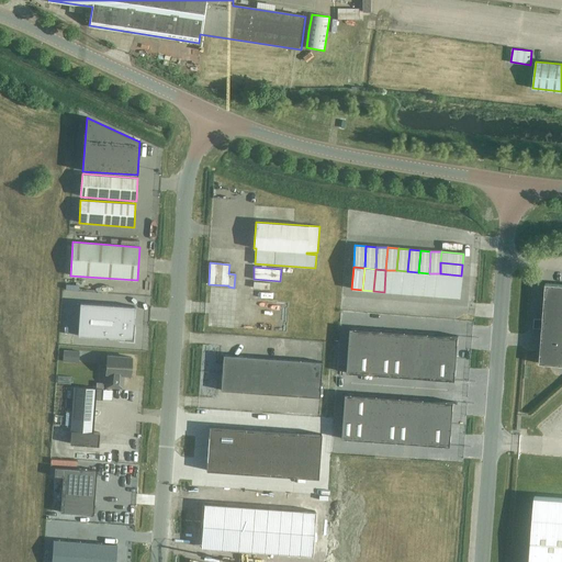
[(395,292),(396,270),(385,270),(384,292),(395,292)]
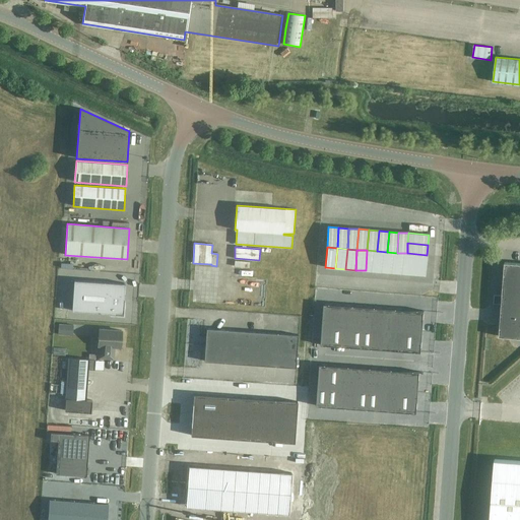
[(376,271),(377,251),(367,250),(366,270),(376,271)]
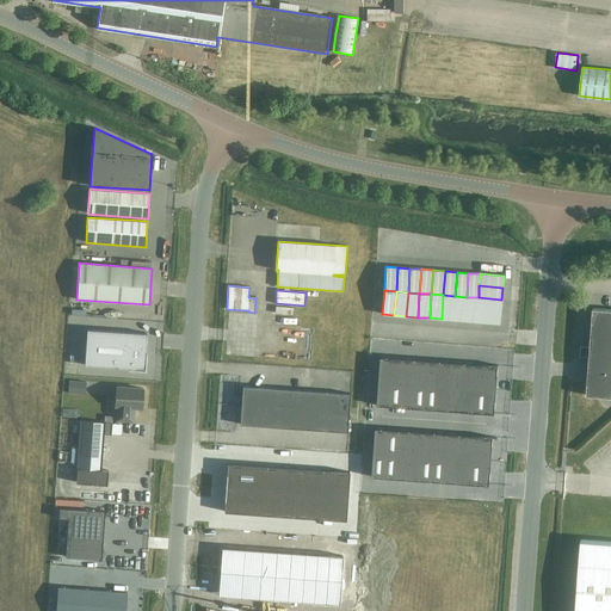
[(452,320),(455,296),(443,295),(442,319),(452,320)]
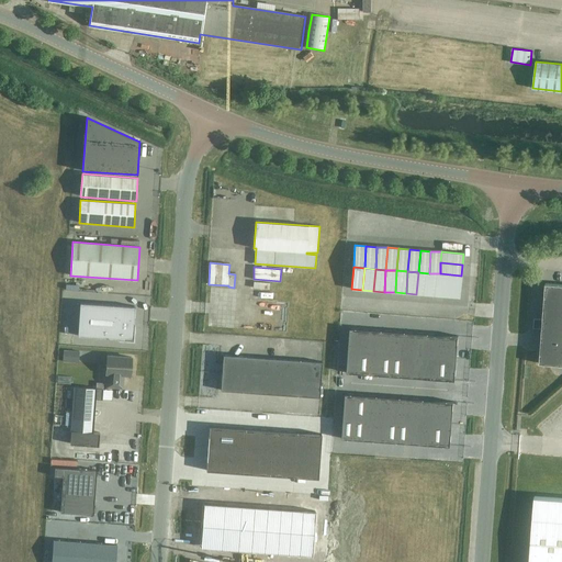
[(427,295),(429,273),(418,272),(416,294),(427,295)]
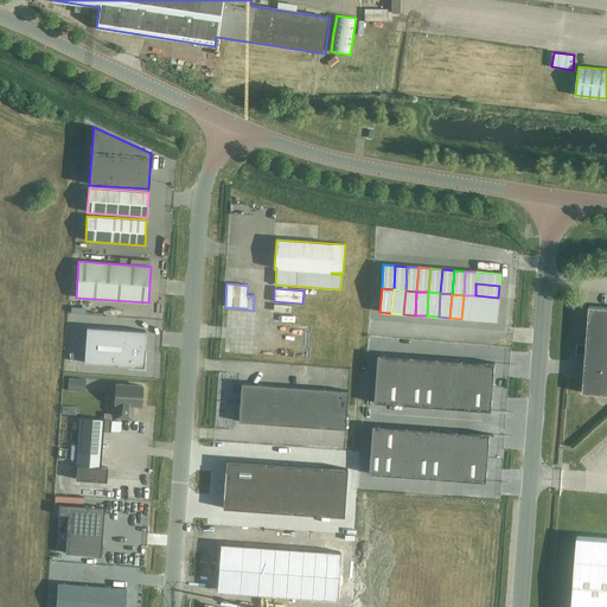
[(473,320),(474,307),(475,295),(464,295),(461,319),(473,320)]
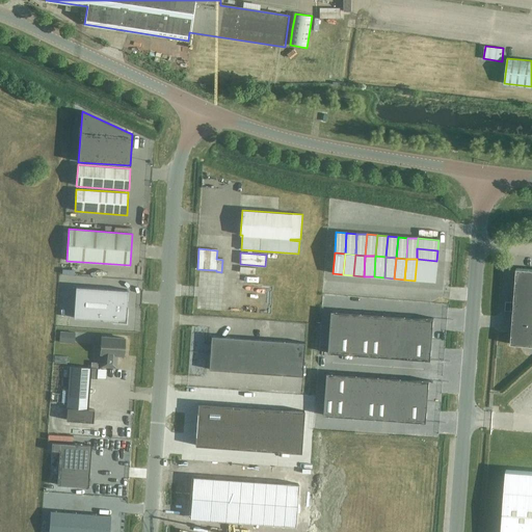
[(417,259),(416,269),(436,271),(436,261),(417,259)]
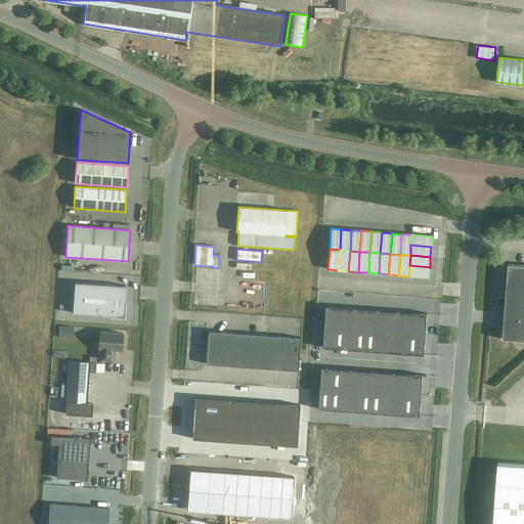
[(430,267),(409,265),(408,276),(429,277),(430,267)]
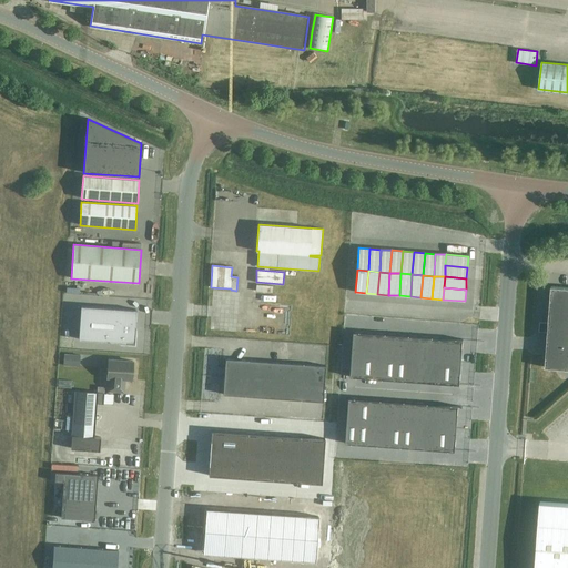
[(567,288),(551,287),(549,323),(540,322),(540,327),(567,328),(567,288)]
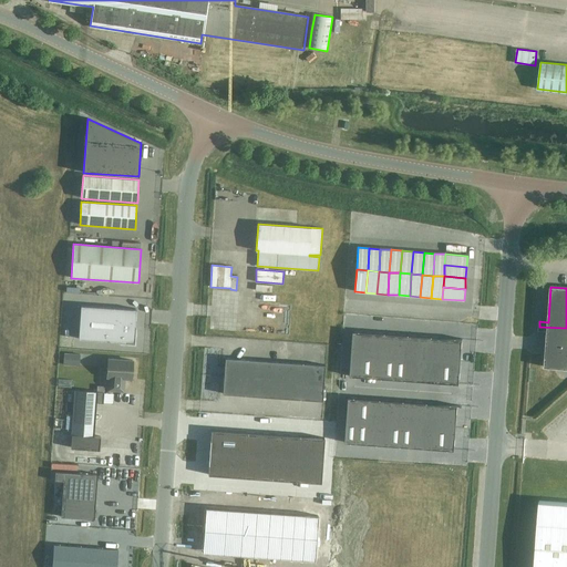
[(134,343),(136,309),(81,306),(79,339),(134,343)]
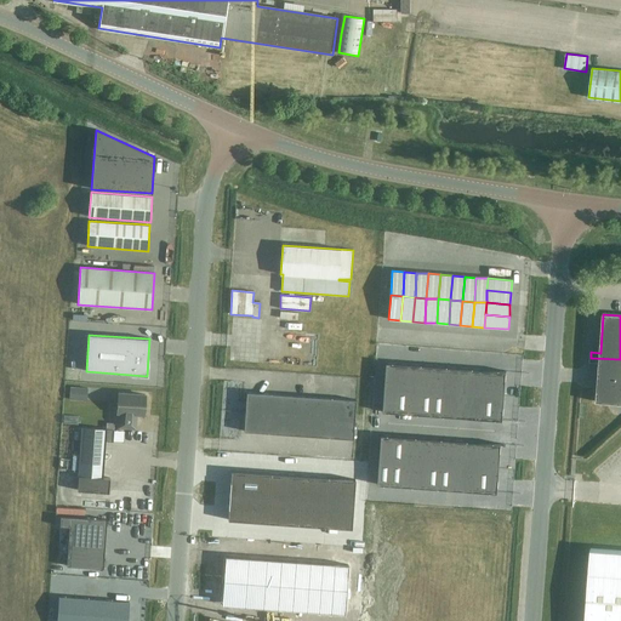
[(620,404),(620,359),(591,358),(590,363),(599,364),(597,402),(620,404)]
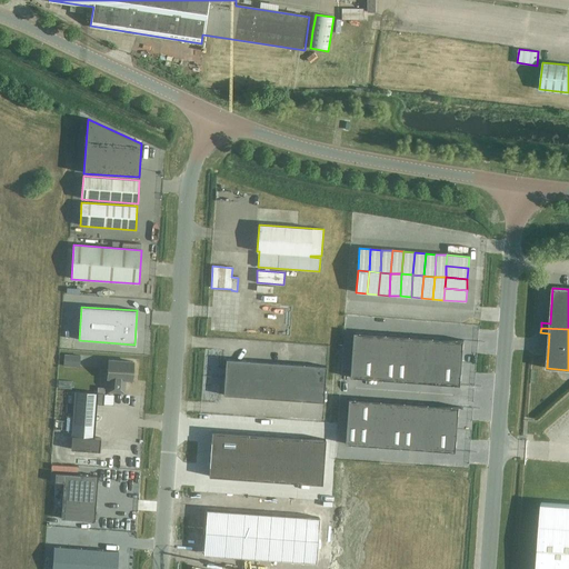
[(353,332),(351,355),(362,356),(365,333),(353,332)]
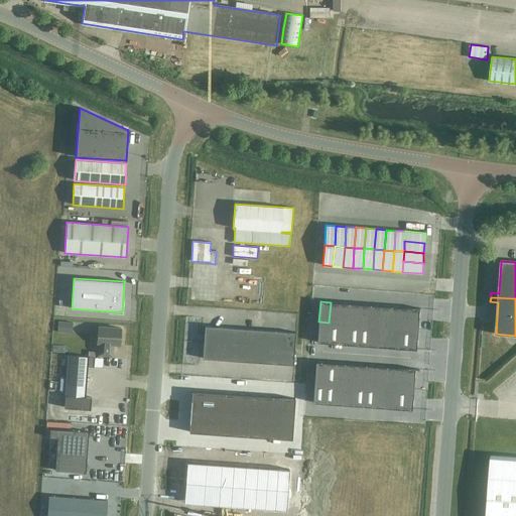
[(331,302),(329,323),(339,324),(341,303),(331,302)]
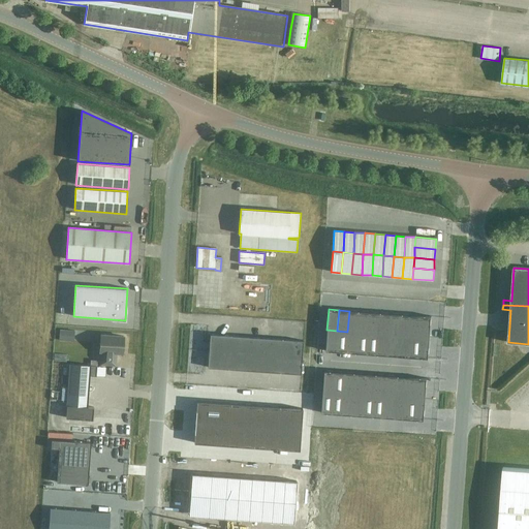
[(349,311),(347,332),(358,332),(360,311),(349,311)]
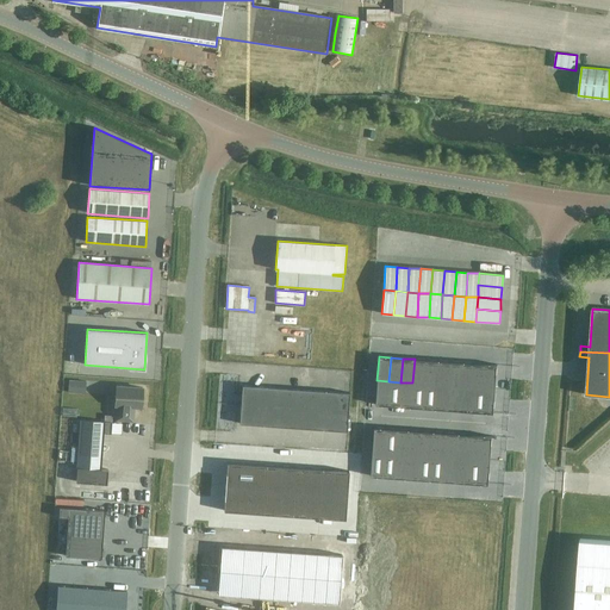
[(415,359),(412,383),(424,384),(427,360),(415,359)]
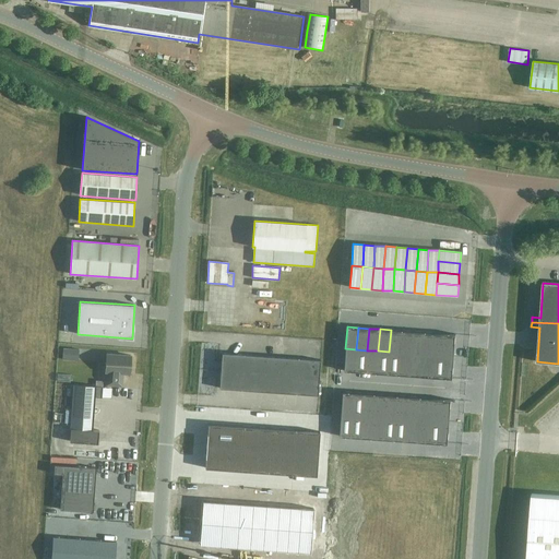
[(391,330),(389,352),(400,353),(402,331),(391,330)]
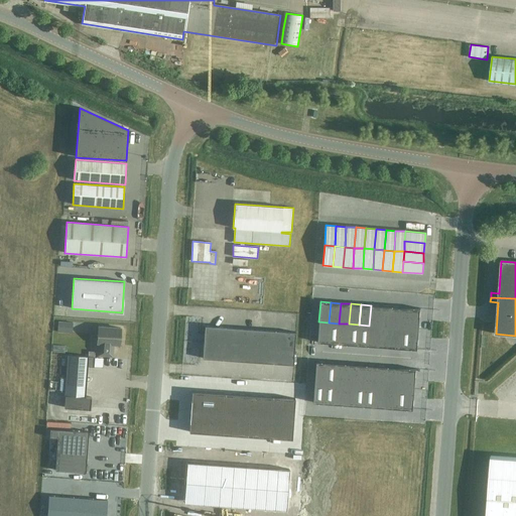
[(371,305),(369,326),(379,327),(381,305),(371,305)]
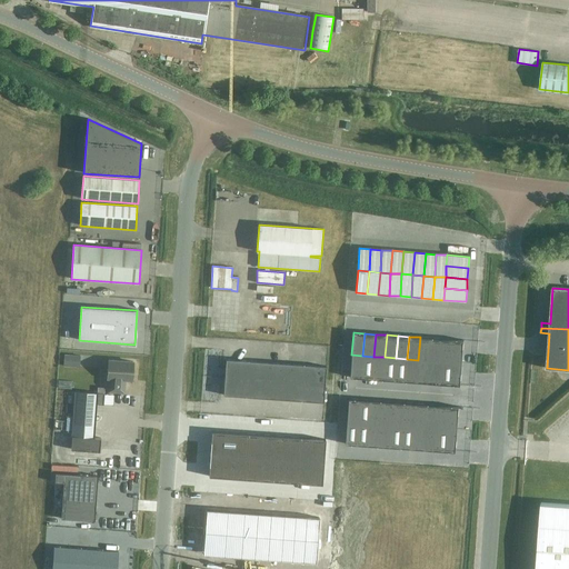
[(420,337),(418,360),(429,360),(430,338),(420,337)]
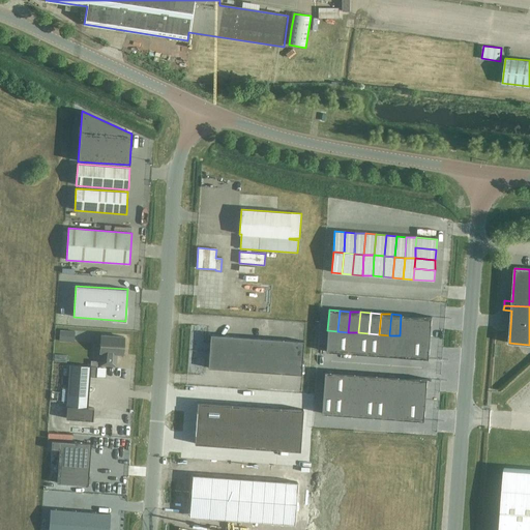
[(401,315),(400,335),(410,336),(411,316),(401,315)]
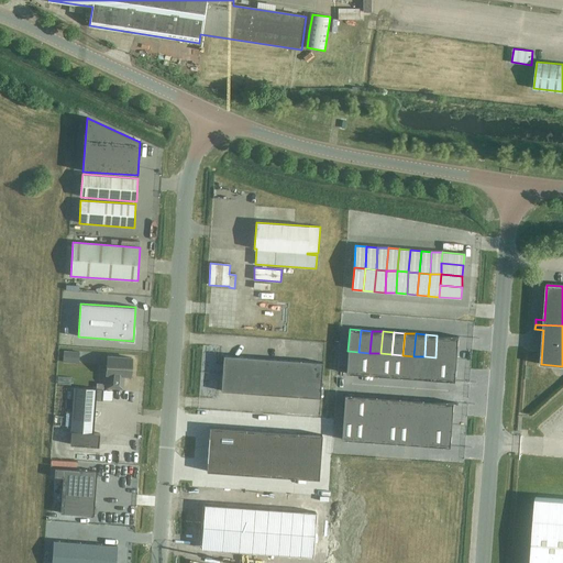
[(437,335),(435,357),(457,359),(460,337),(437,335)]
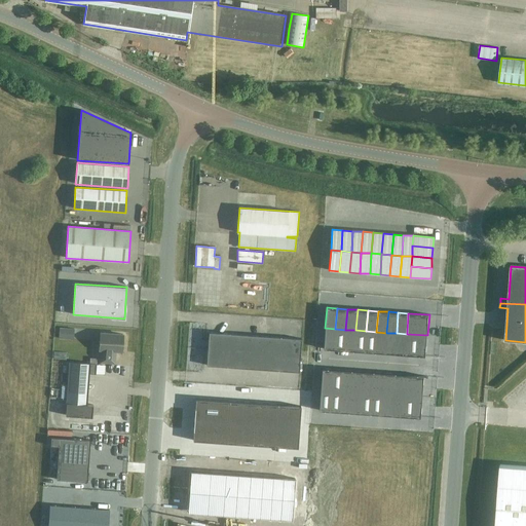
[(325,328),(324,348),(344,350),(345,330),(335,329),(325,328)]
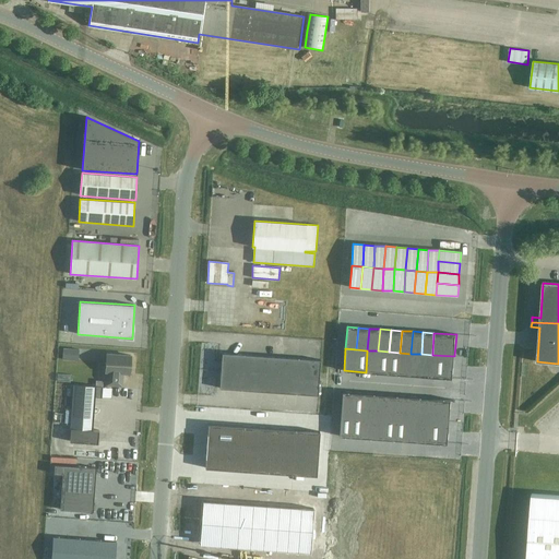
[(63,349),(63,359),(71,360),(72,349),(63,349)]
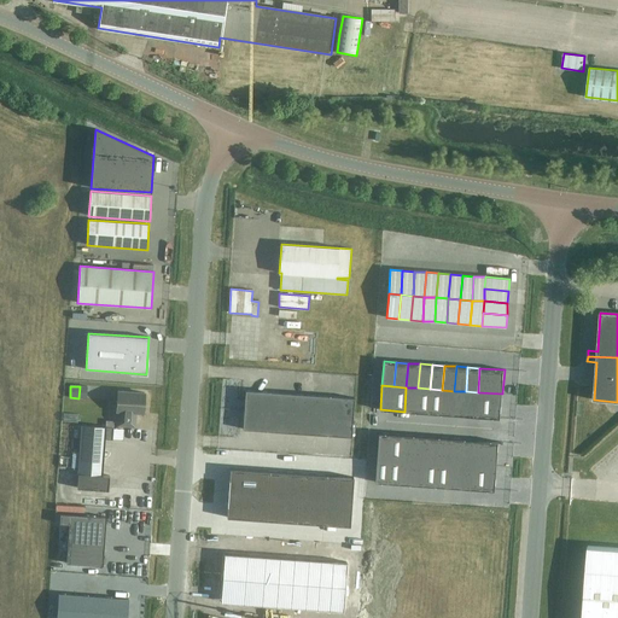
[(406,388),(404,412),(417,413),(418,388),(406,388)]
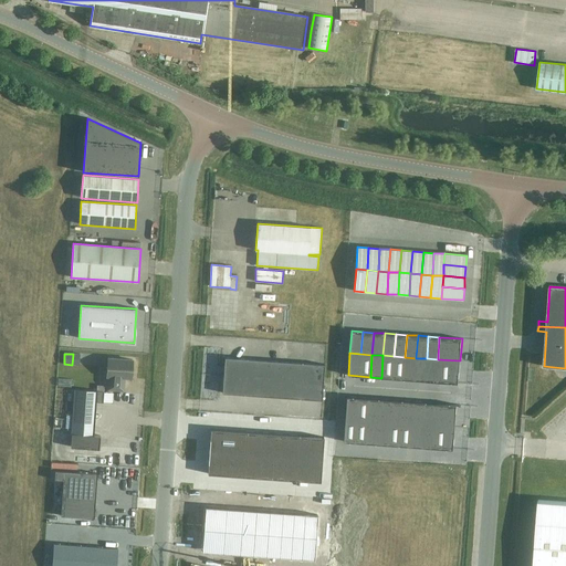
[(383,355),(381,378),(392,378),(394,356),(383,355)]
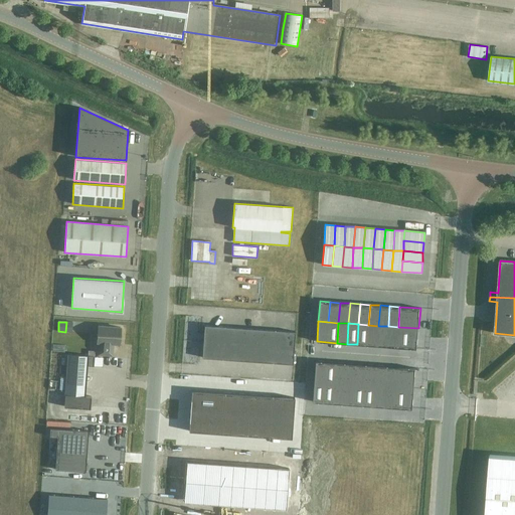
[(358,324),(357,344),(367,345),(368,325),(358,324)]
